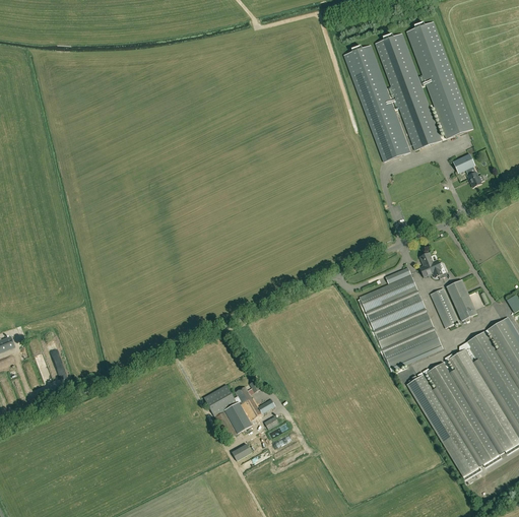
[(433,21),(406,31),(446,138),(472,128),(433,21)]
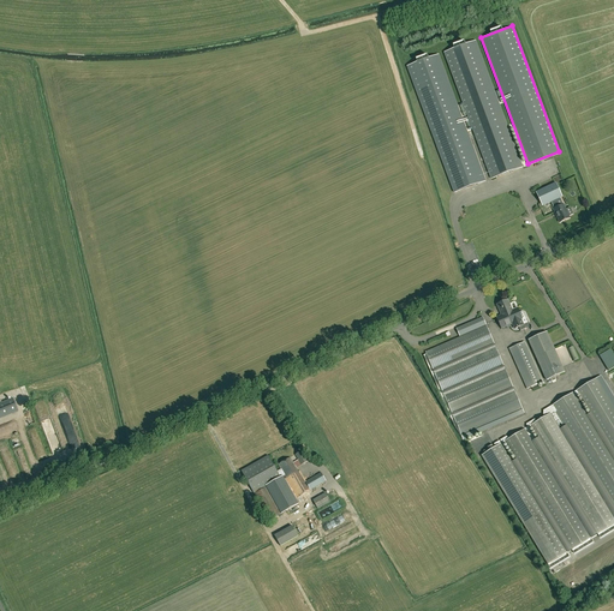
[(475,40),(443,51),(460,99),(466,114),(490,178),(522,166),(475,40)]
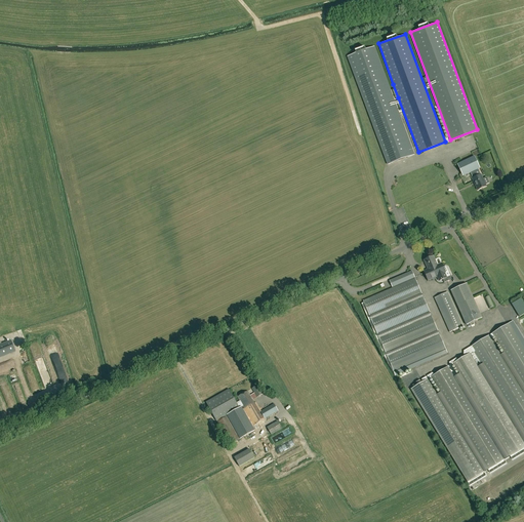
[(413,152),(373,44),(365,47),(355,50),(347,53),(387,162),(413,152)]
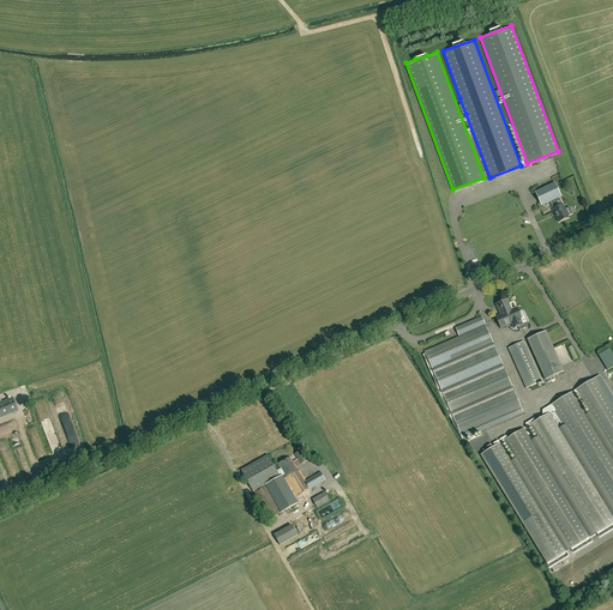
[(534,187),(540,201),(560,192),(553,179),(534,187)]
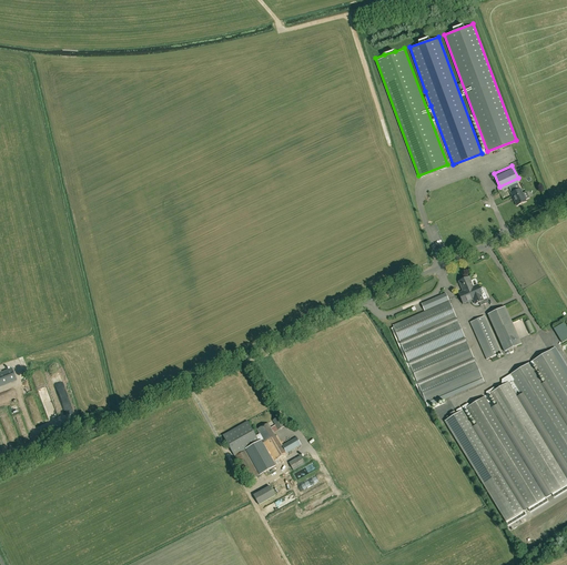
[(526,189),(522,191),(519,185),(517,181),(509,184),(512,190),(510,190),(516,203),(525,199),(524,197),(528,194),(526,189)]
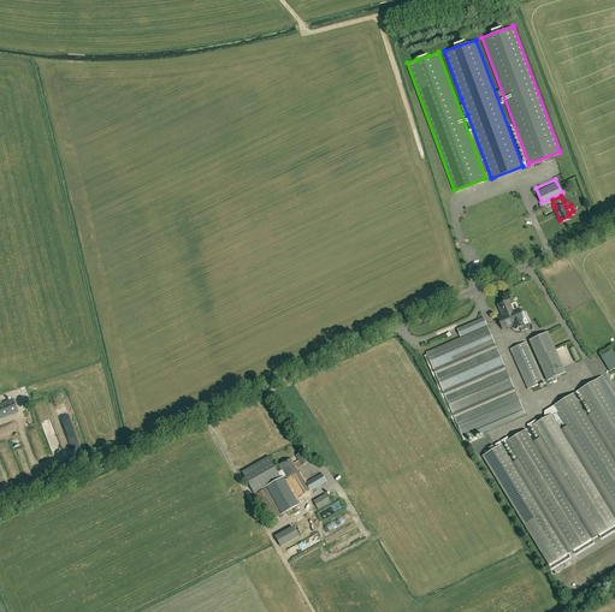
[(518,306),(513,308),(508,297),(497,302),(502,313),(497,315),(502,326),(513,321),(515,326),(519,325),(520,328),(526,325),(525,321),(527,320),(525,315),(522,316),(518,306)]
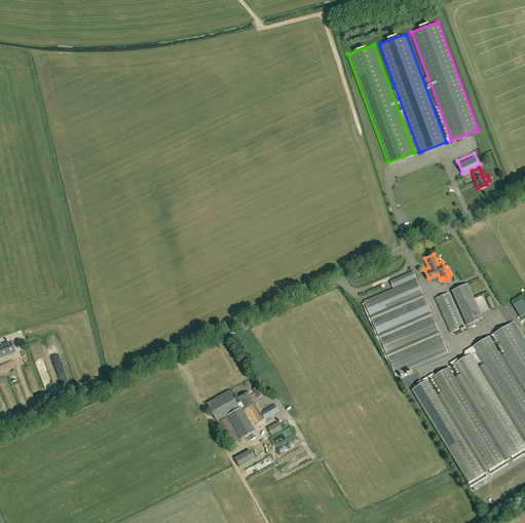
[(415,275),(363,299),(370,314),(421,292),(415,275)]
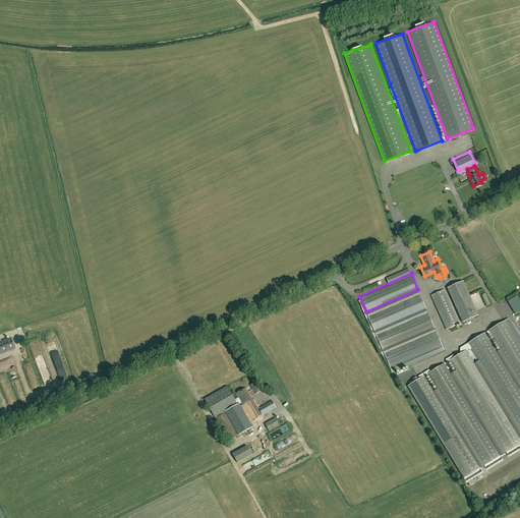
[(462,279),(448,285),(463,320),(477,313),(462,279)]
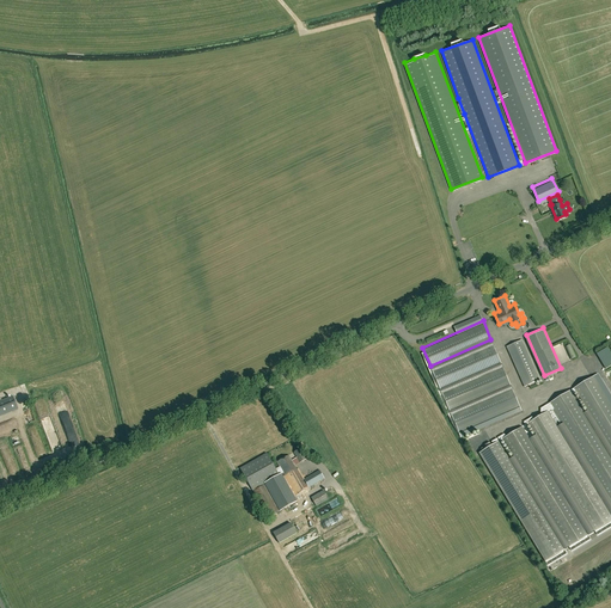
[(521,337),(506,343),(524,384),(539,378),(521,337)]
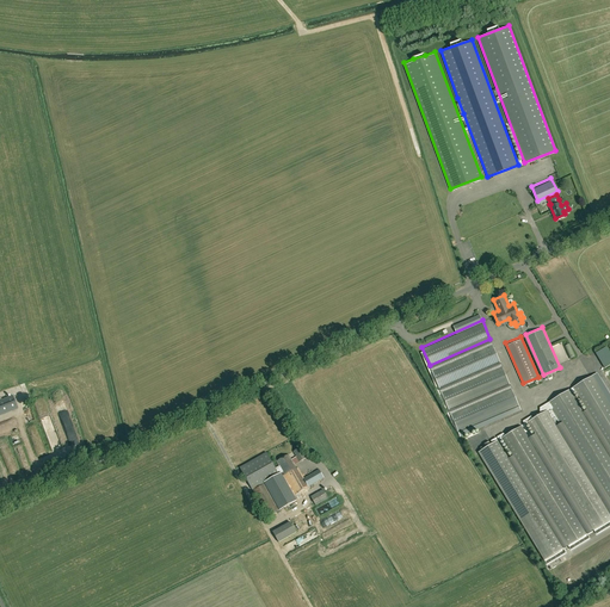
[(561,361),(572,357),(564,338),(552,342),(554,347),(555,347),(561,361)]
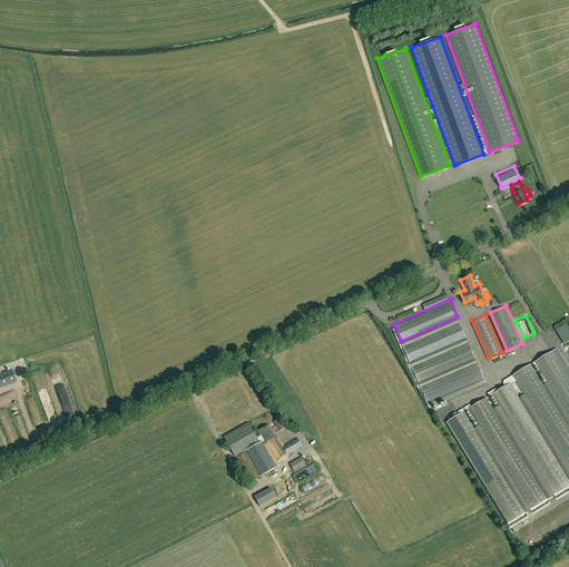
[(459,319),(402,343),(410,361),(466,335),(459,319)]
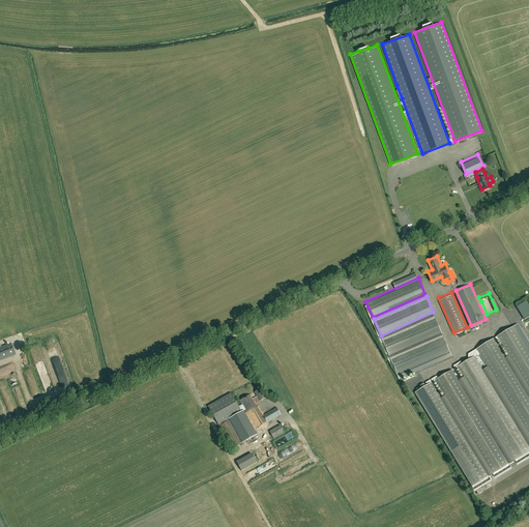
[(435,315),(382,339),(389,354),(441,331),(435,315)]
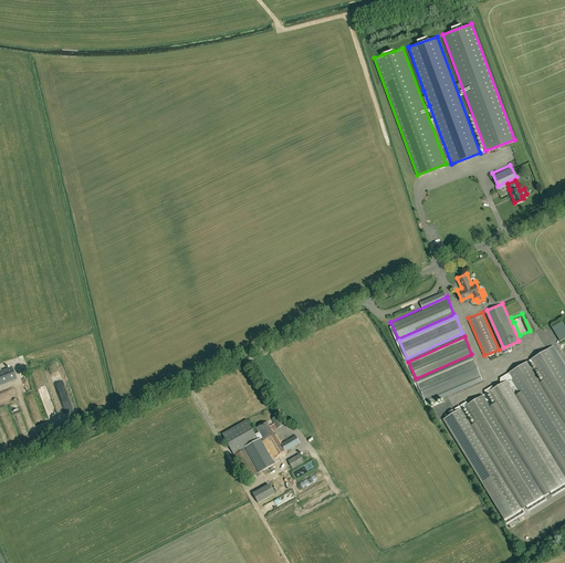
[(564,374),(547,345),(527,358),(530,362),(532,361),(564,414),(564,374)]
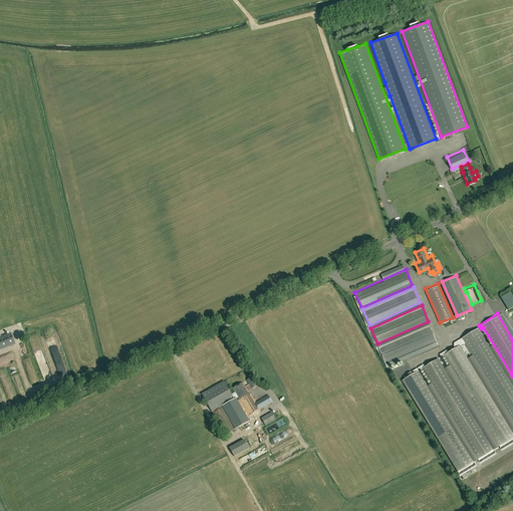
[(430,324),(378,346),(386,361),(436,339),(430,324)]
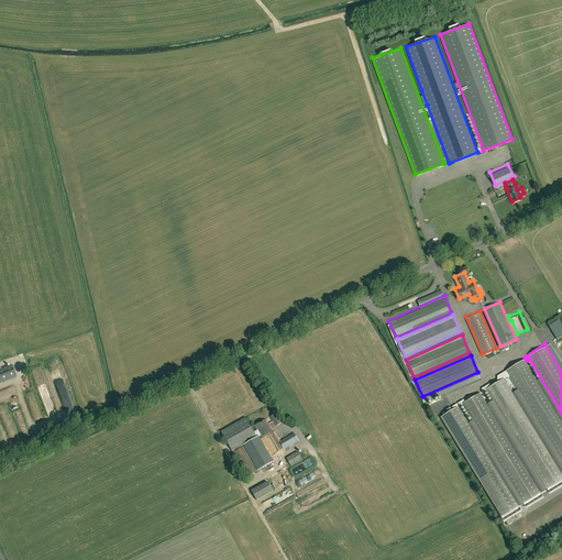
[(488,381),(481,386),(483,390),(486,387),(550,493),(561,484),(561,472),(535,427),(536,426),(536,425),(533,426),(511,388),(515,386),(508,375),(509,374),(561,460),(561,420),(524,357),(496,373),(496,377),(497,380),(489,384),(488,381)]
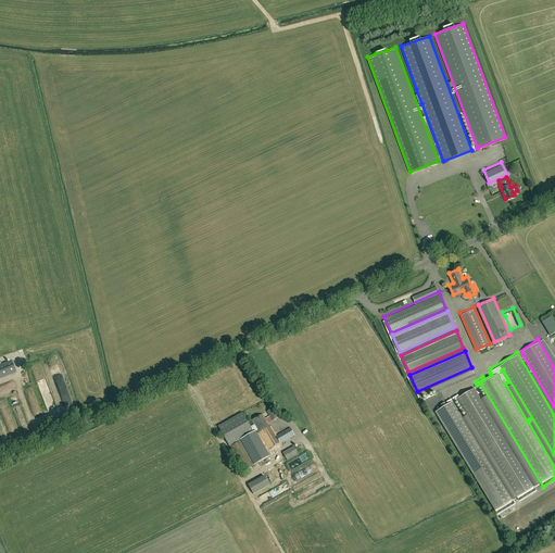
[(0,374),(15,368),(10,356),(0,361),(0,374)]
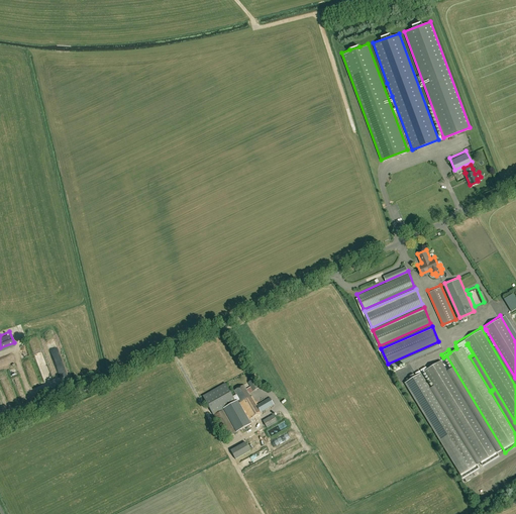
[(496,449),(440,358),(427,367),(426,365),(425,366),(425,365),(419,368),(421,371),(424,369),(480,459),(496,449)]
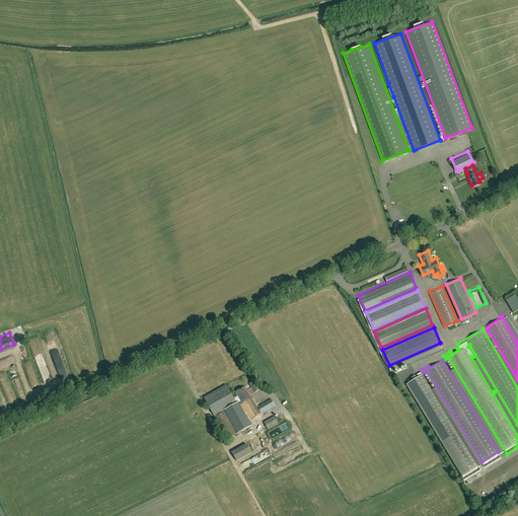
[(482,469),(421,369),(416,372),(417,374),(405,381),(464,480),(482,469)]
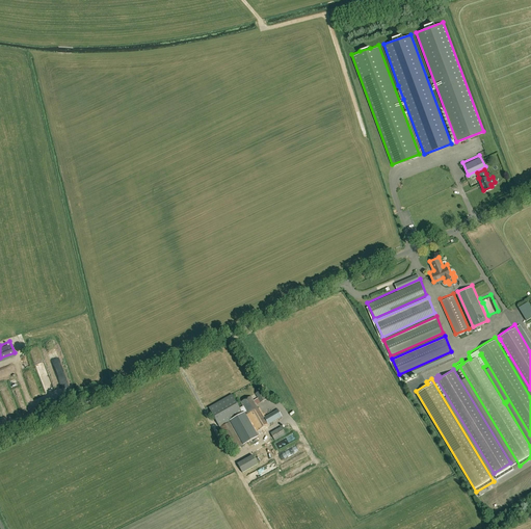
[(243,410),(245,408),(256,428),(266,422),(255,402),(265,396),(260,387),(255,391),(257,395),(253,397),(249,393),(239,399),(242,403),(239,405),(231,392),(208,404),(218,424),(230,418),(243,410)]
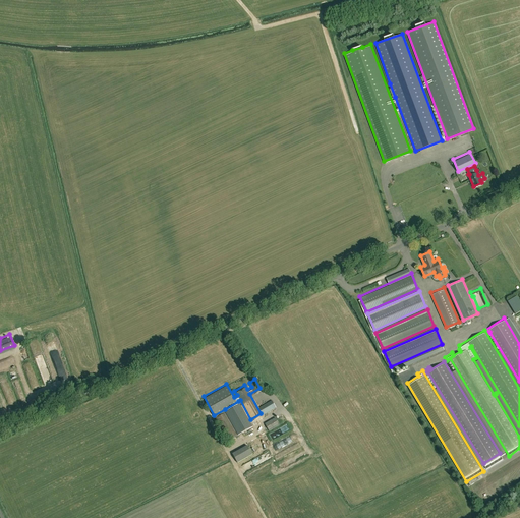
[(262,412),(275,404),(271,397),(257,405),(262,412)]
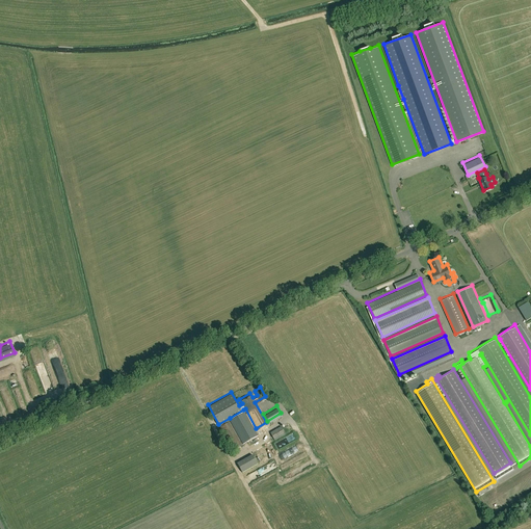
[(243,410),(230,418),(231,419),(230,419),(243,441),(257,433),(254,429),(243,410)]
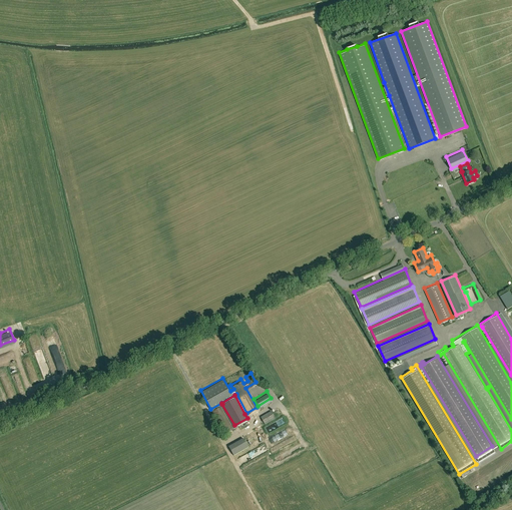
[(234,425),(221,404),(211,410),(223,431),(234,425)]
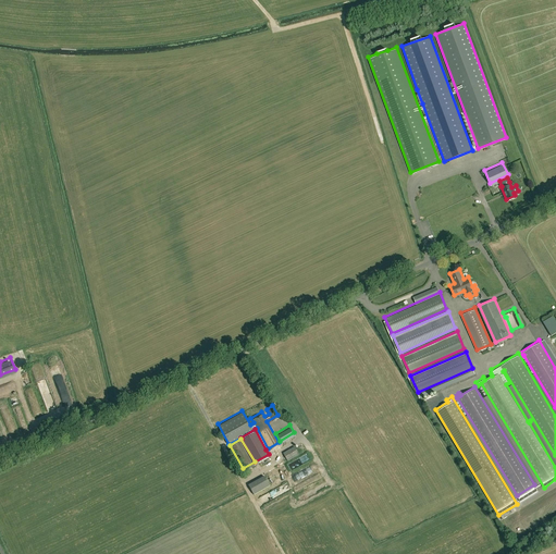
[(284,448),(287,457),(299,453),(295,444),(284,448)]
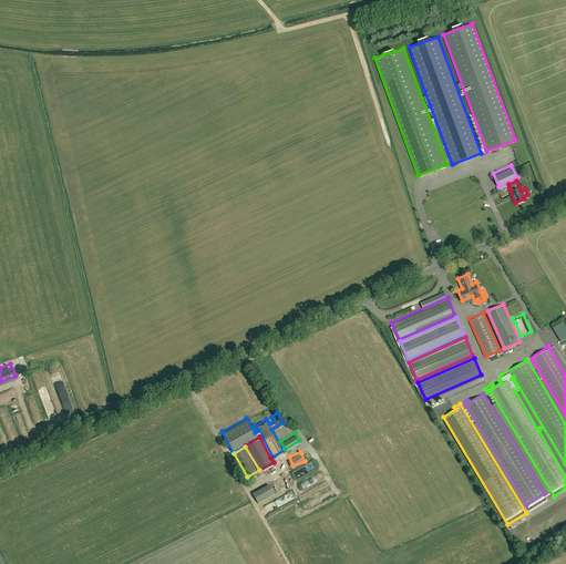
[(274,475),(273,477),(271,478),(270,480),(270,482),(270,483),(271,485),(273,488),(274,489),(275,489),(277,490),(278,490),(280,490),(281,490),(284,489),(285,486),(286,485),(287,483),(286,480),(286,479),(285,477),(284,475),(281,474),(279,474),(277,474),(276,474),(274,475)]
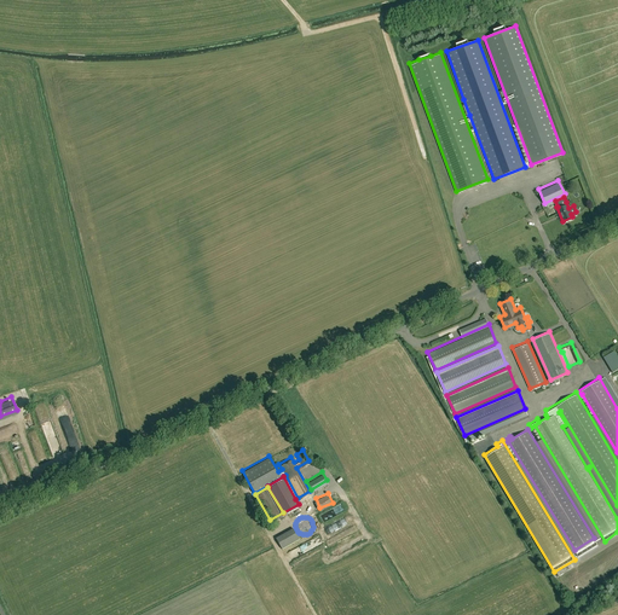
[(581,555),(598,544),(595,539),(578,550),(581,555)]
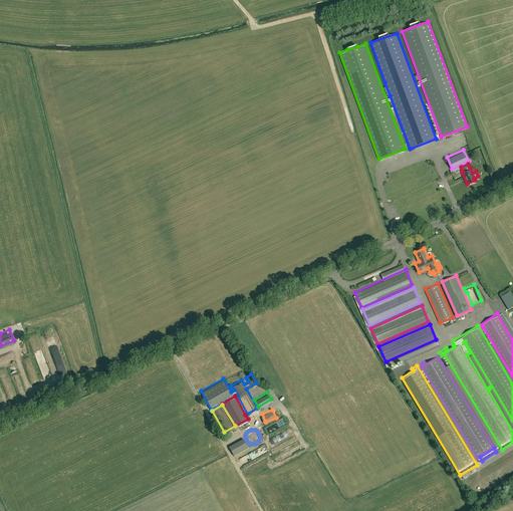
All buildings are outlined.
